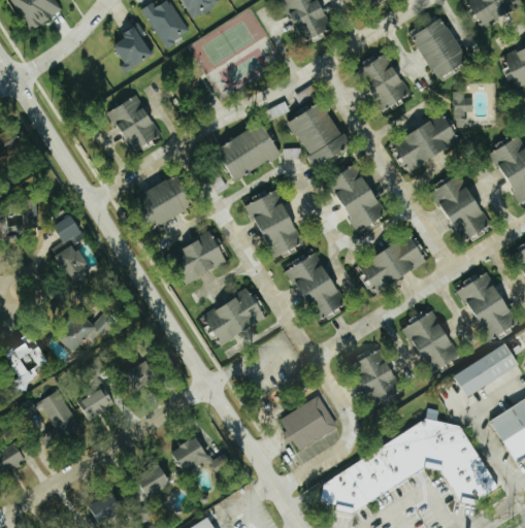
[(61,11),(54,0),(8,0),(29,31),(61,11)]
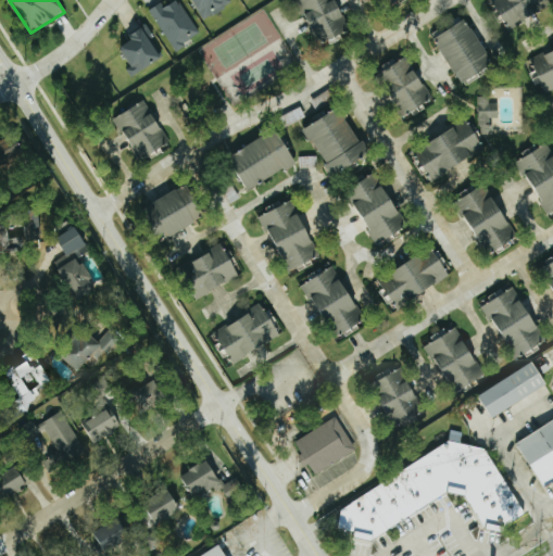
[(171,50),(198,36),(177,0),(176,0),(163,8),(160,3),(149,9),(171,50)]
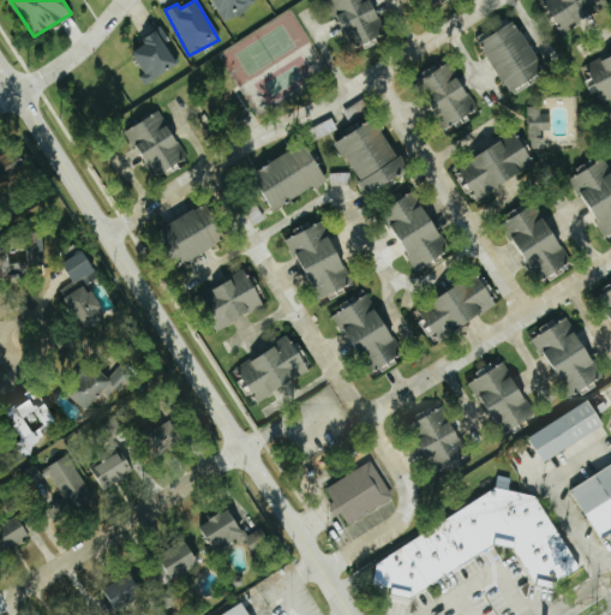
[(256,4),(253,0),(210,0),(223,22),(256,4)]
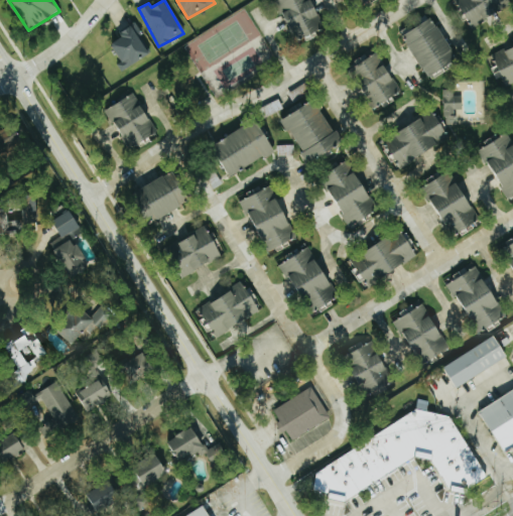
[(324,29),(310,0),(275,0),(292,41),(324,29)]
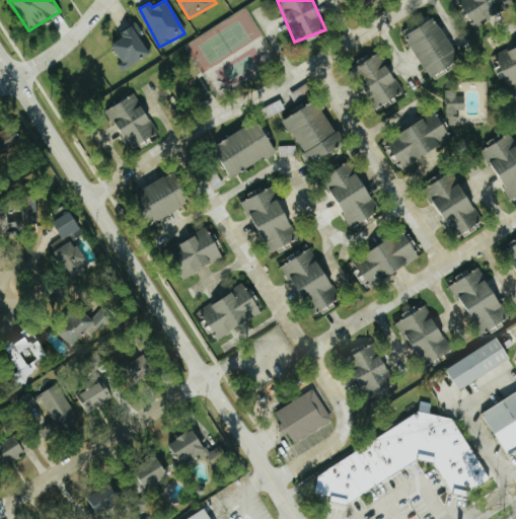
[(457,0),(476,27),(514,2),(512,0),(457,0)]
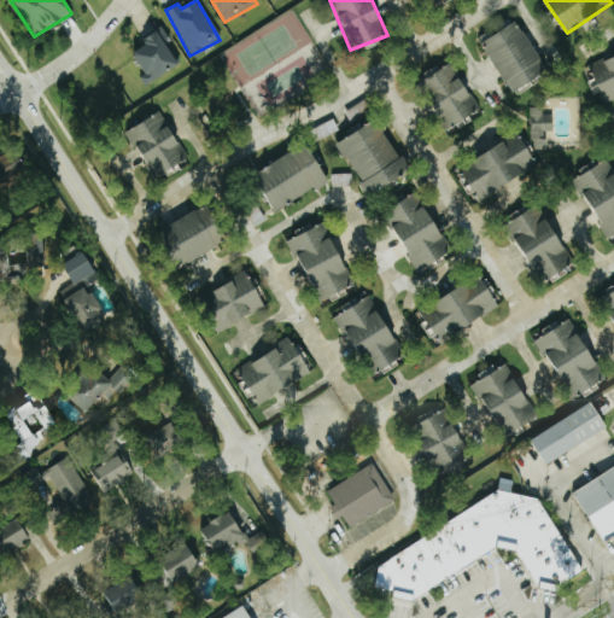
[(481,42),(512,93),(547,71),(516,21),(481,42)]
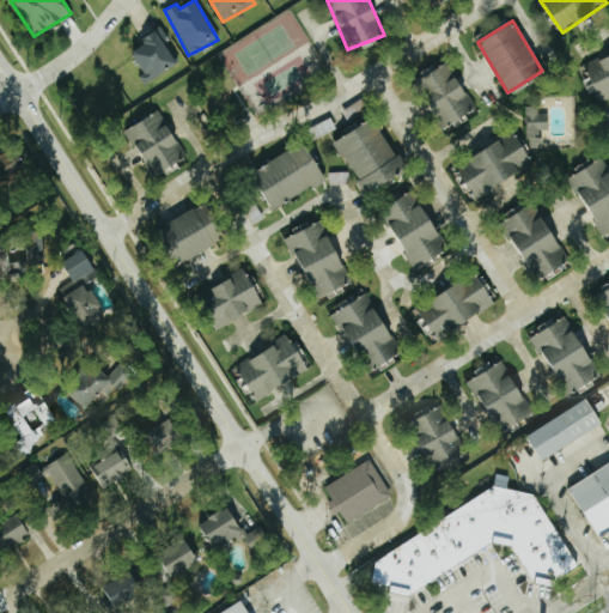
[(176,67),(159,29),(140,37),(144,46),(131,50),(141,73),(138,76),(140,83),(176,67)]
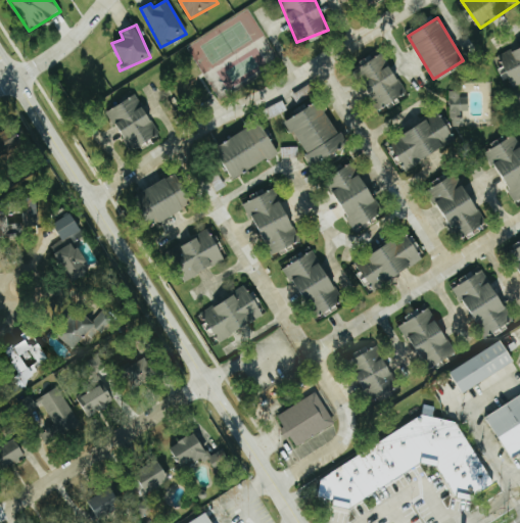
[(511,85),(519,81),(519,45),(500,54),(505,66),(498,69),(503,81),(508,79),(511,85)]
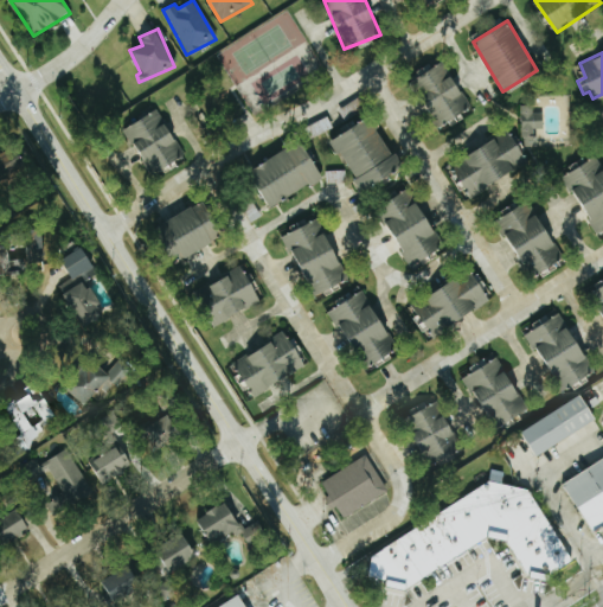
[(470,108),(442,62),(410,83),(419,97),(427,93),(437,110),(429,115),(438,128),(470,108)]
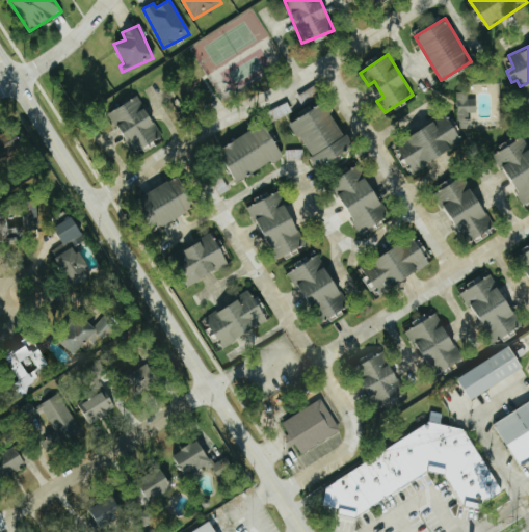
[(466,92),(457,92),(456,129),(468,129),(469,112),(475,112),(475,99),(466,99),(466,92)]
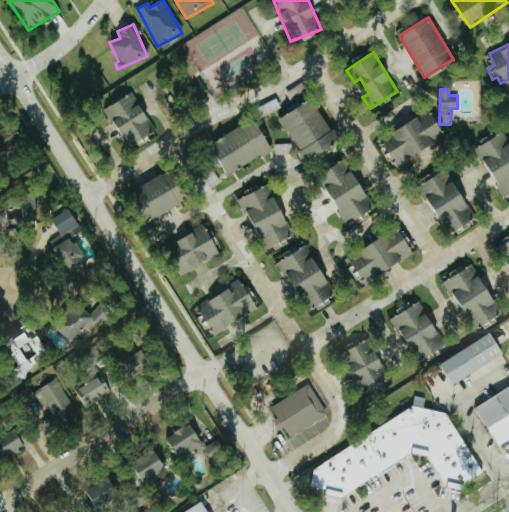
[(104,108),(126,149),(155,134),(132,92),(104,108)]
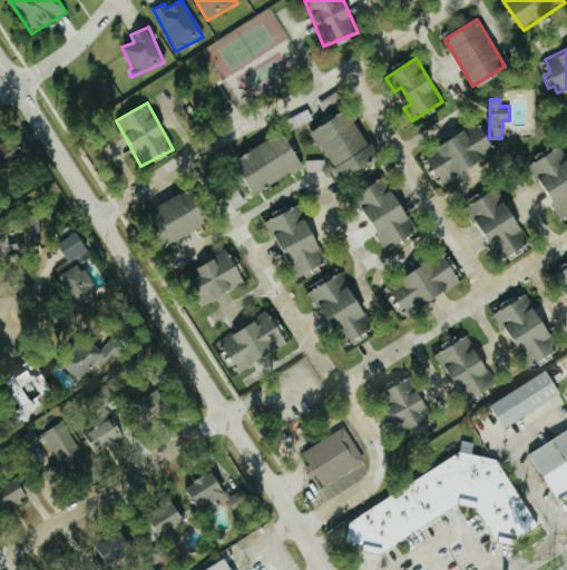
[(309,133),(315,145),(320,143),(340,180),(377,160),(350,110),(309,133)]
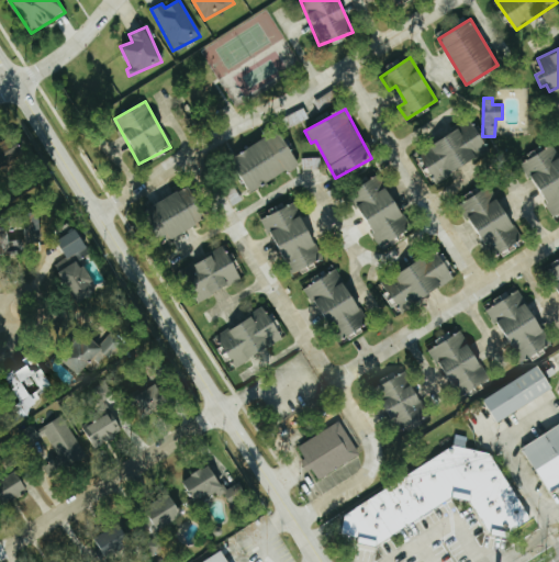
[(489,149),(471,121),(418,153),(435,181),(489,149)]
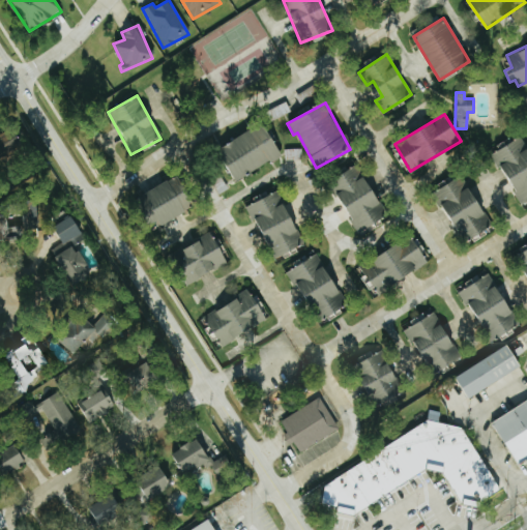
[(218,148),(236,180),(282,155),(262,119),(247,126),(251,130),(218,148)]
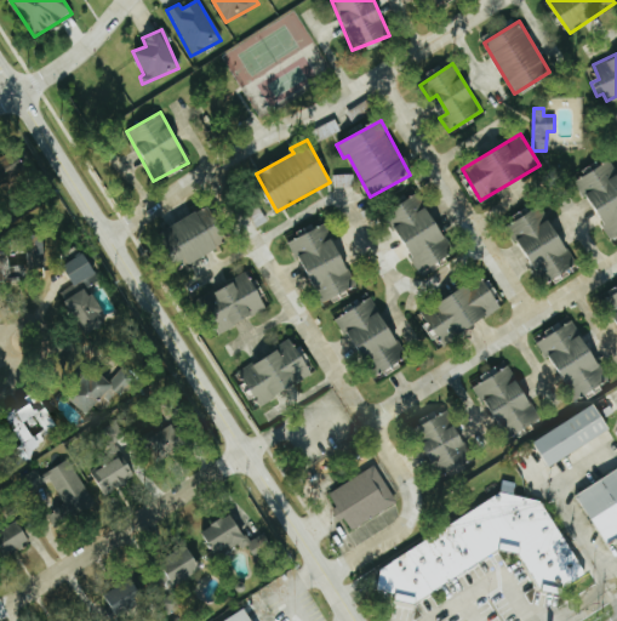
[(26,174),(12,151),(0,157),(0,166),(10,183),(26,174)]
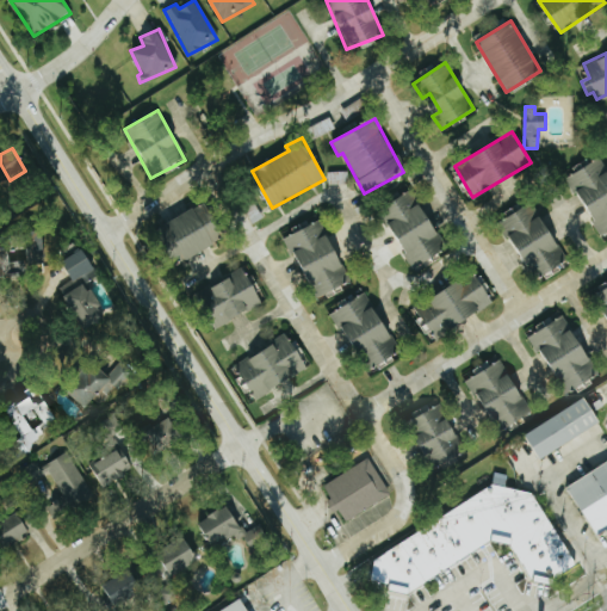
[(606,232),(606,166),(604,158),(569,176),(599,236),(606,232)]
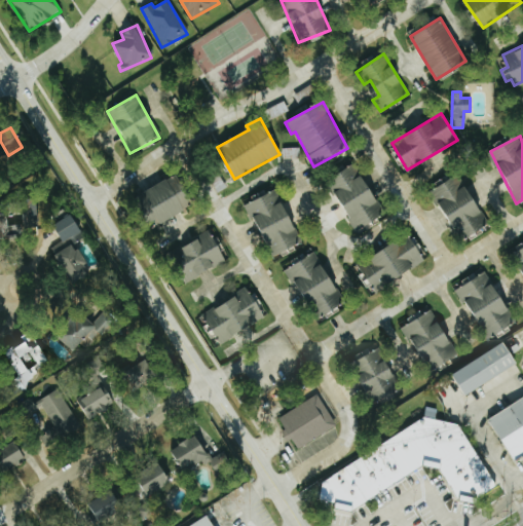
[(384,214),(355,163),(328,179),(349,218),(346,219),(353,231),(384,214)]
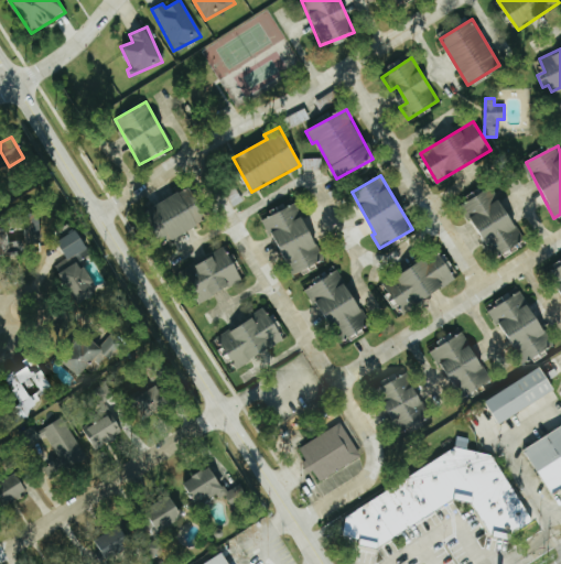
[(524,240),(491,185),(463,202),(497,257),(524,240)]
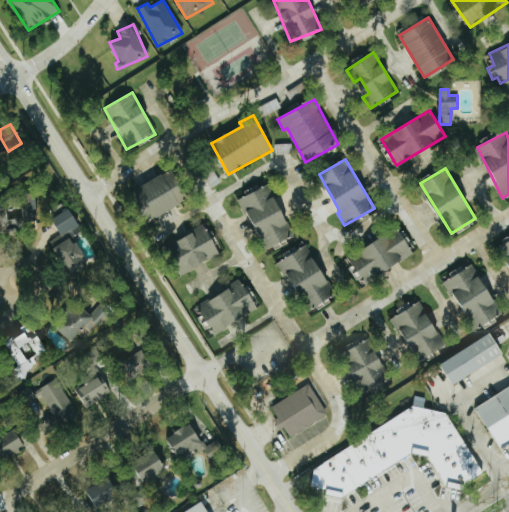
[(189,199),(172,169),(133,191),(150,221),(189,199)]
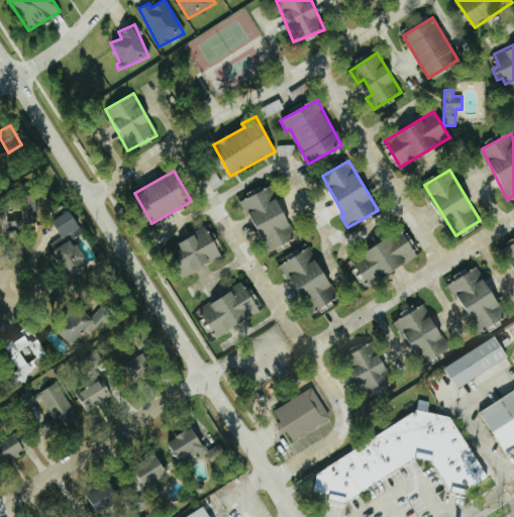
[(240,201),(267,253),(297,238),(271,186),(240,201)]
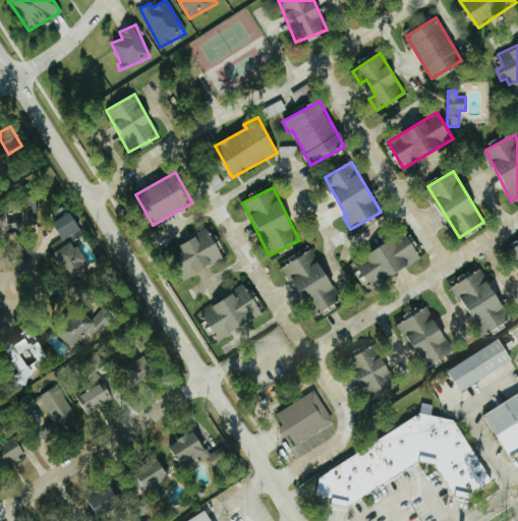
[(0,234),(17,233),(17,223),(2,224),(1,210),(0,210),(0,234)]
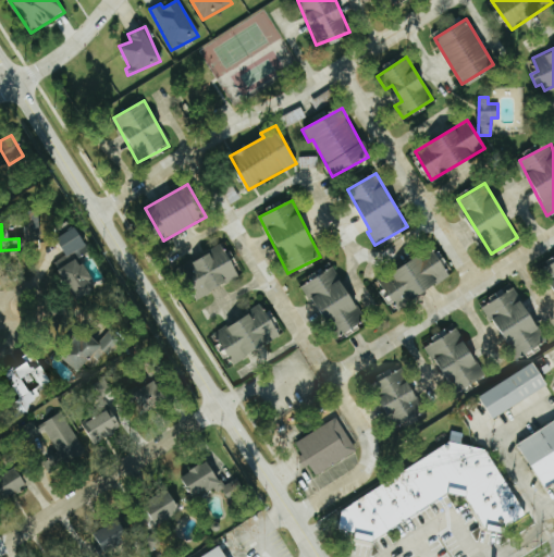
[(65,255),(52,263),(57,270),(88,250),(74,226),(56,238),(65,255)]
